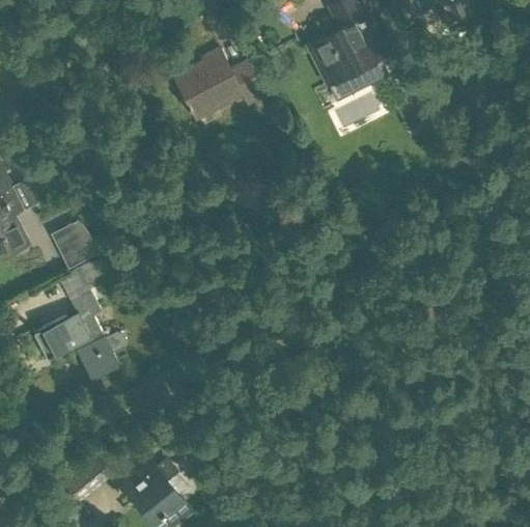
[(323,39),(309,47),(338,102),(389,75),(381,58),(383,57),(380,53),(395,45),(380,17),(367,23),(355,0),(344,0),(326,9),(335,26),(318,31),(323,39)]
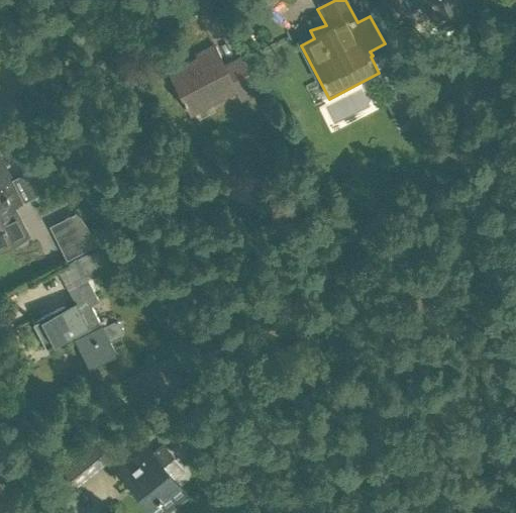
[(419,0),(431,22),(466,5),(462,0),(419,0)]
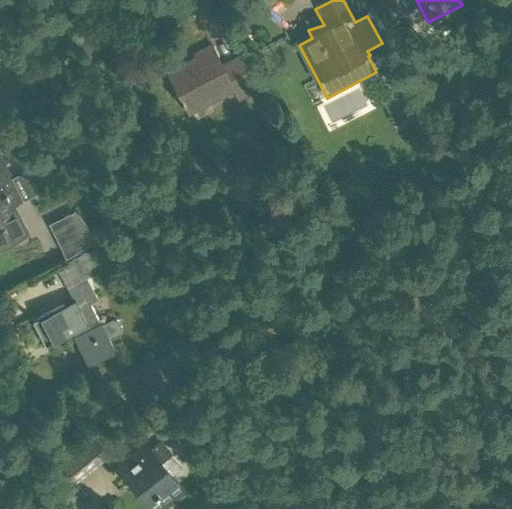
[(168,78),(189,116),(234,93),(239,102),(256,94),(238,62),(223,70),(213,50),(194,59),(196,63),(168,78)]
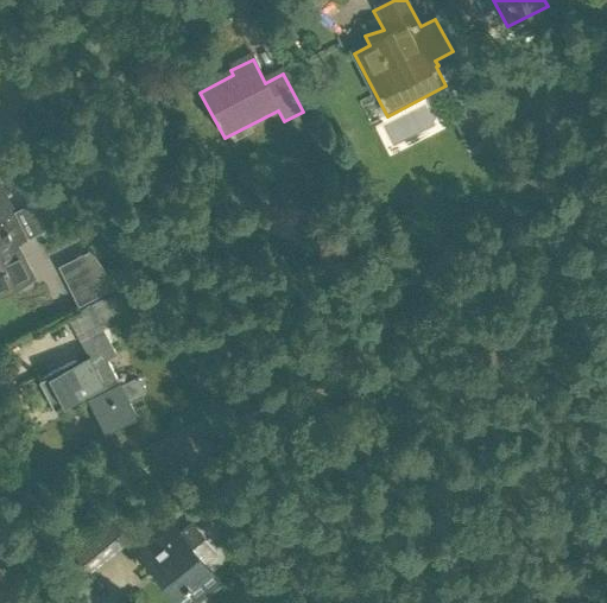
[(0,296),(31,280),(14,248),(27,241),(0,189),(0,296)]
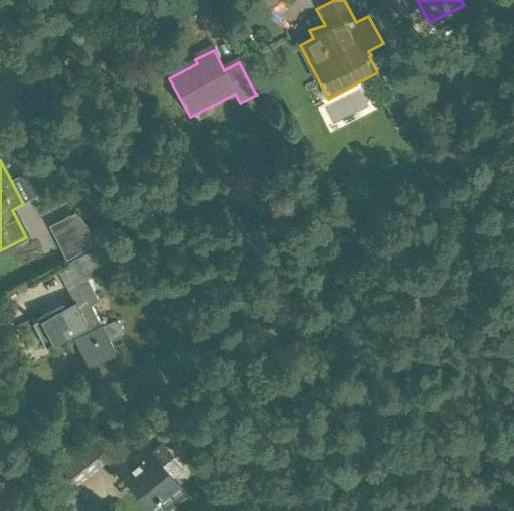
[(38,209),(30,214),(49,241),(56,236),(38,209)]
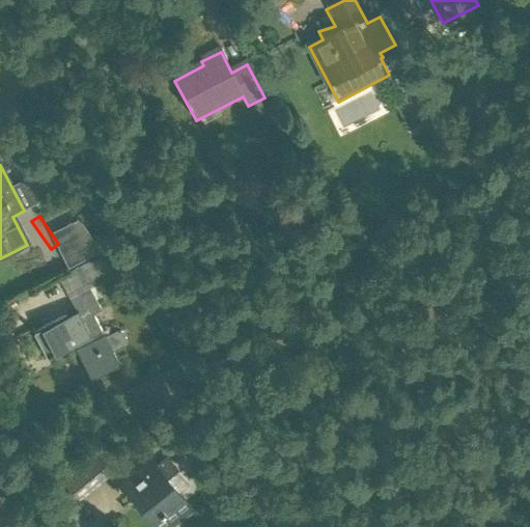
[(78,314),(34,337),(48,362),(75,348),(92,382),(120,367),(114,356),(124,351),(127,343),(123,337),(116,335),(106,340),(103,333),(94,317),(103,313),(90,290),(72,301),(78,314)]
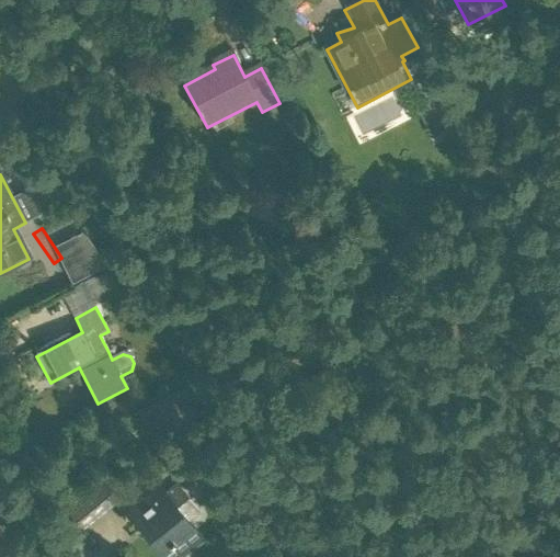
[(168,428),(170,433),(197,419),(183,391),(140,415),(151,435),(168,428)]
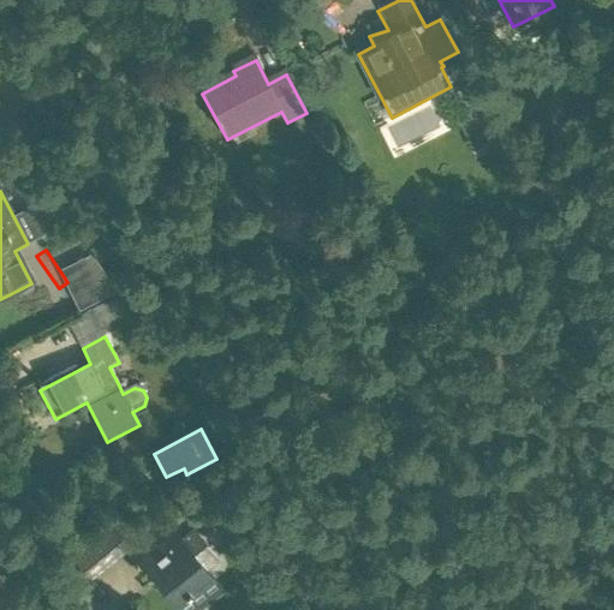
[(87,520),(91,528),(105,521),(100,513),(87,520)]
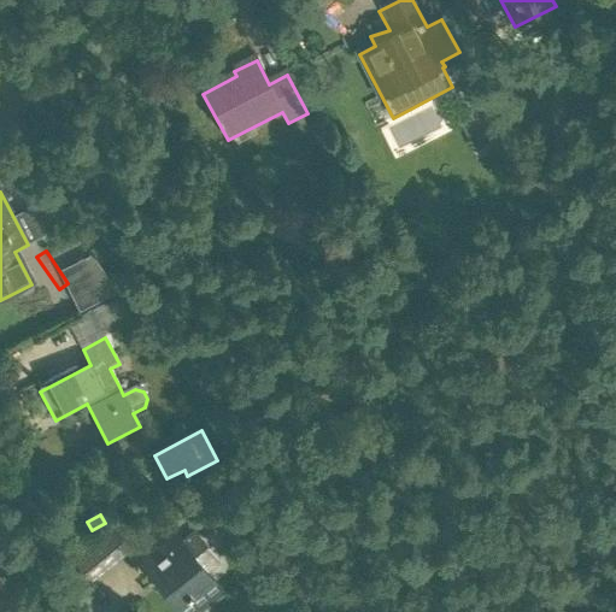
[(129,548),(180,611),(213,584),(207,577),(220,568),(197,540),(186,548),(164,521),(129,548)]
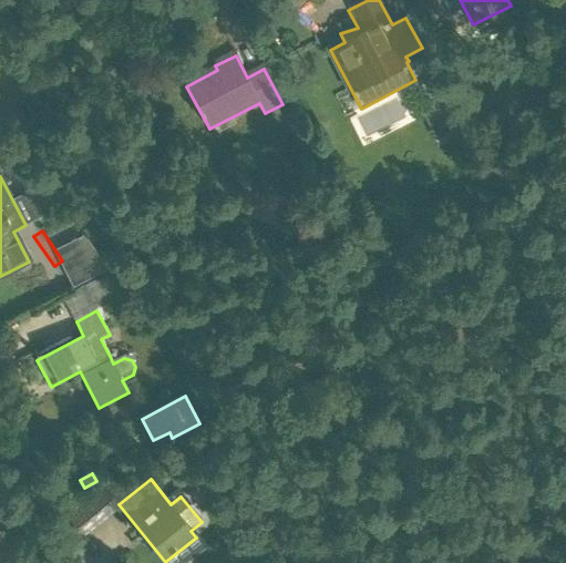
[(71,511),(68,513),(73,520),(85,535),(113,513),(101,498),(95,491),(71,511)]
